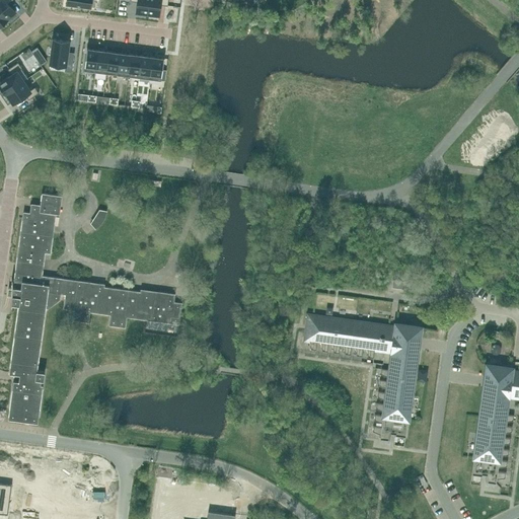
[(0,0),(0,10),(7,19),(15,13),(8,3),(11,0),(0,0)]
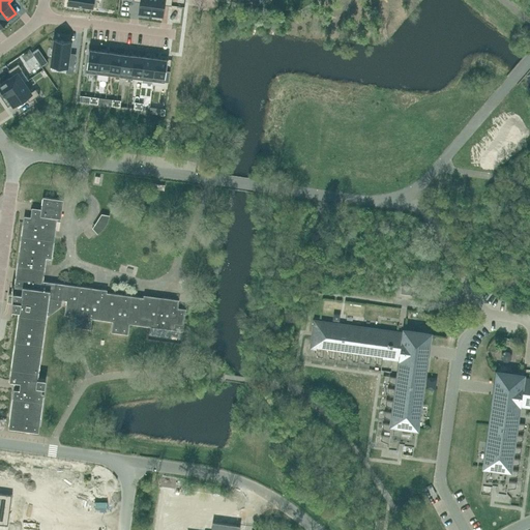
[(81,0),(67,0),(65,2),(74,9),(82,1),(81,0)]
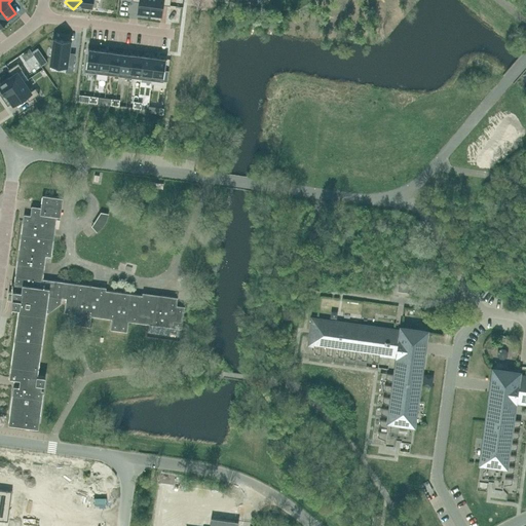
[(132,0),(132,1),(140,1),(138,13),(149,15),(151,0),(132,0)]
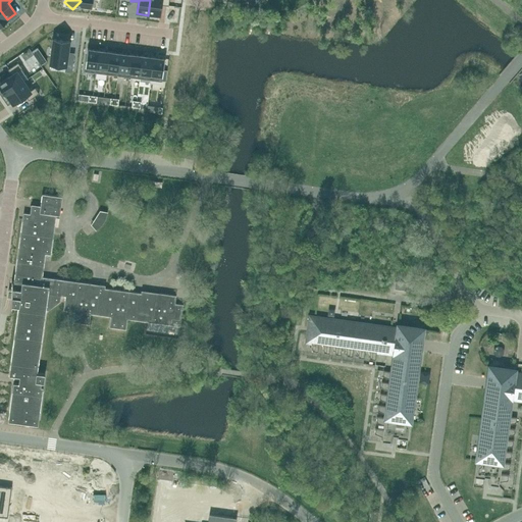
[(150,0),(148,15),(160,16),(161,4),(168,5),(169,0),(150,0)]
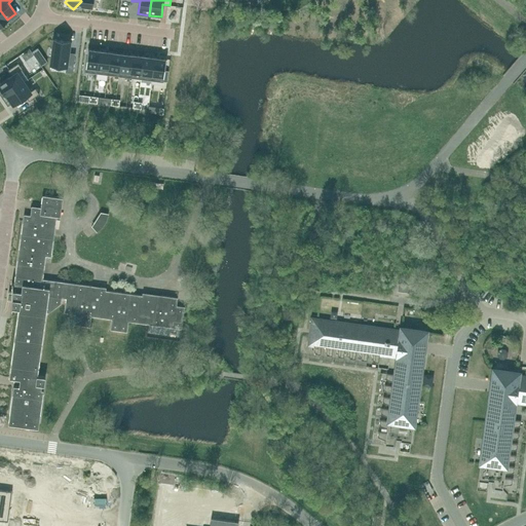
[(88,48),(85,72),(97,73),(100,50),(88,48)]
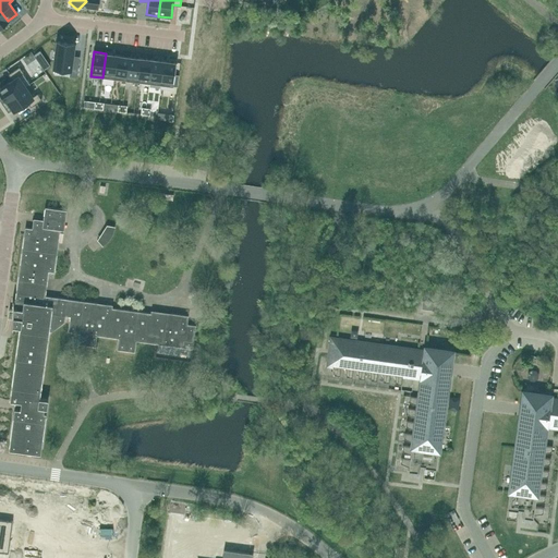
[(106,53),(102,77),(114,80),(118,55),(106,53)]
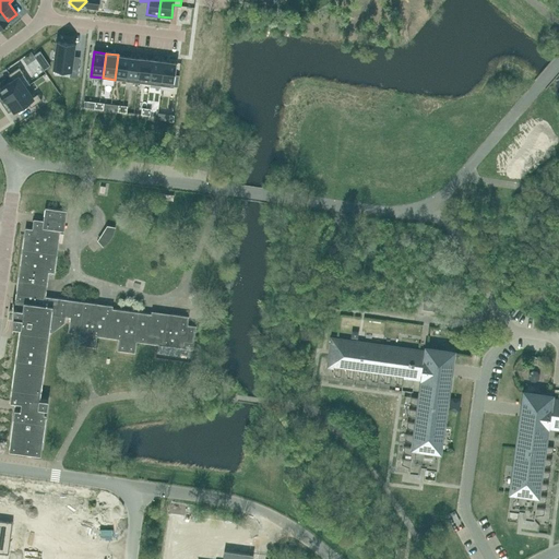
[(118,55),(115,80),(126,81),(129,57),(118,55)]
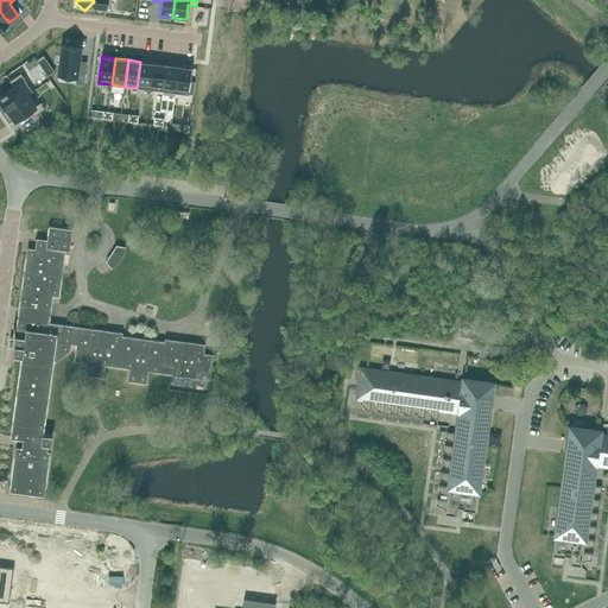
[(140,62),(137,88),(150,89),(153,63),(140,62)]
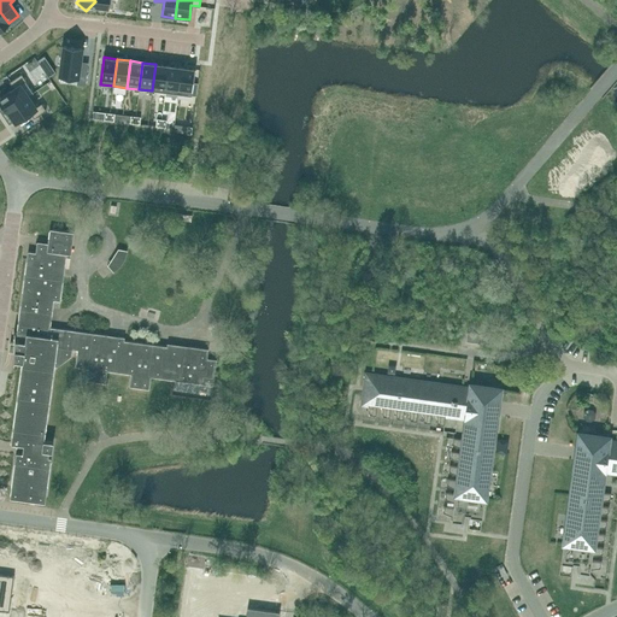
[(156,64),(152,90),(165,93),(169,65),(156,64)]
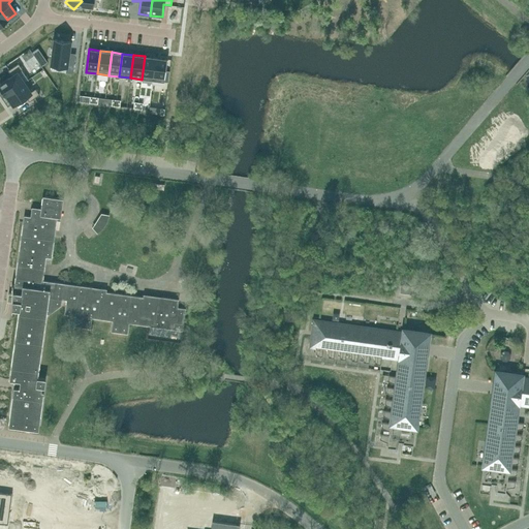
[(145,56),(142,80),(152,81),(155,58),(145,56)]
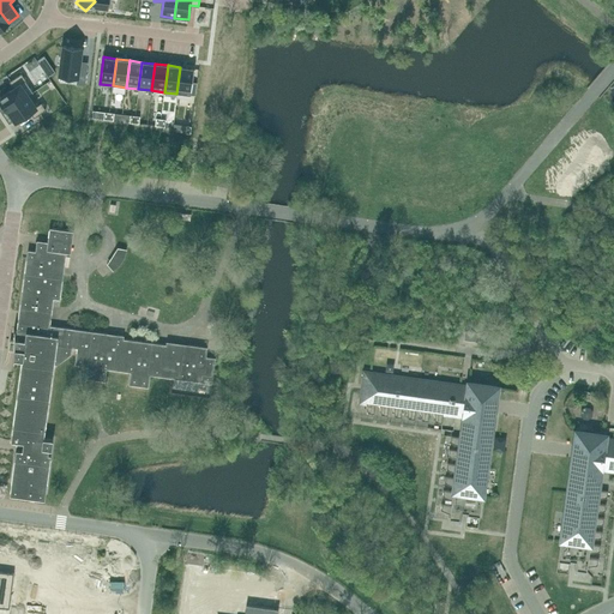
[(180,67),(176,94),(191,96),(194,68),(180,67)]
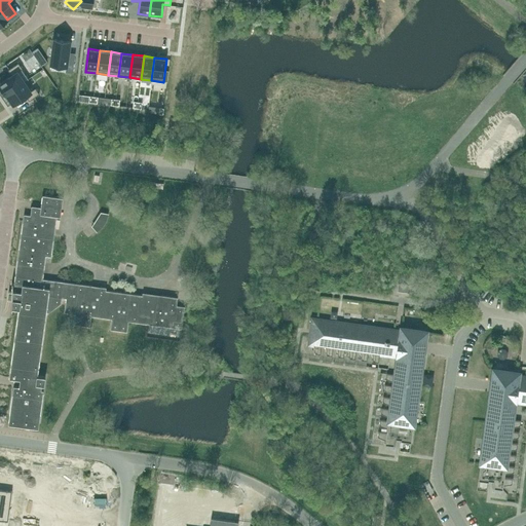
[(11,75),(0,82),(0,85),(6,94),(28,78),(22,69),(23,69),(19,63),(8,70),(11,75)]
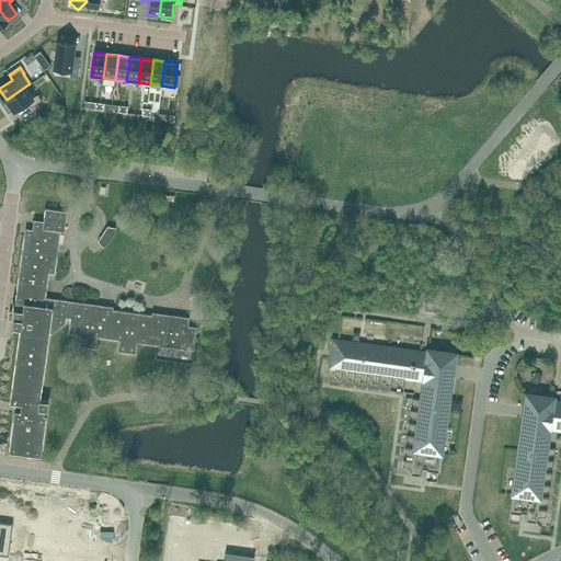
[(30,83),(7,100),(13,111),(27,102),(31,107),(42,100),(37,94),(33,98),(26,88),(31,84),(30,83)]
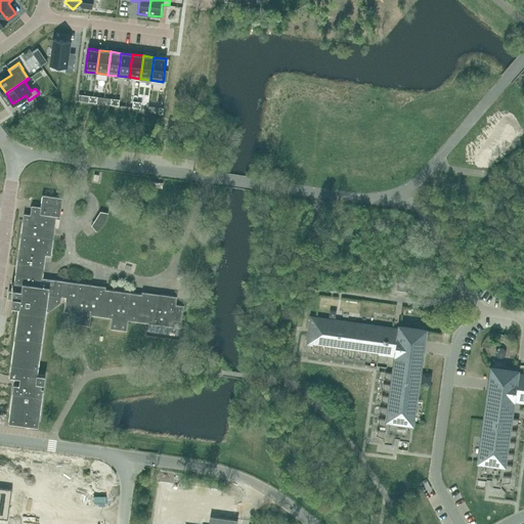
[(299,85),(286,90),(292,102),(304,98),(299,85)]
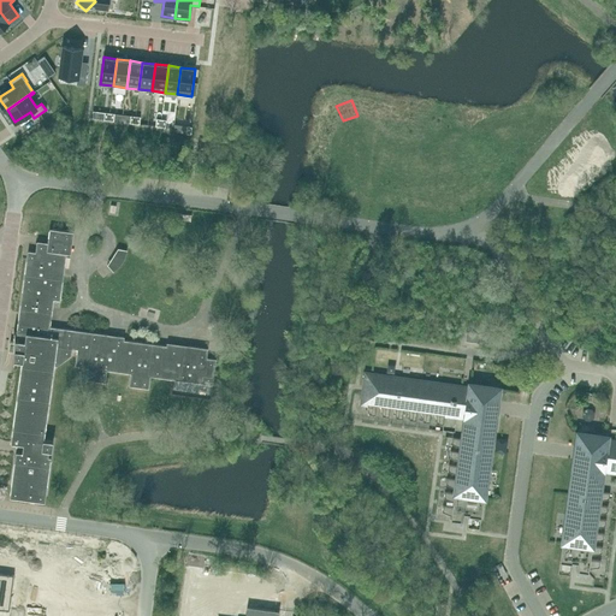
[(378,101),(372,117),(386,123),(392,108),(378,101)]
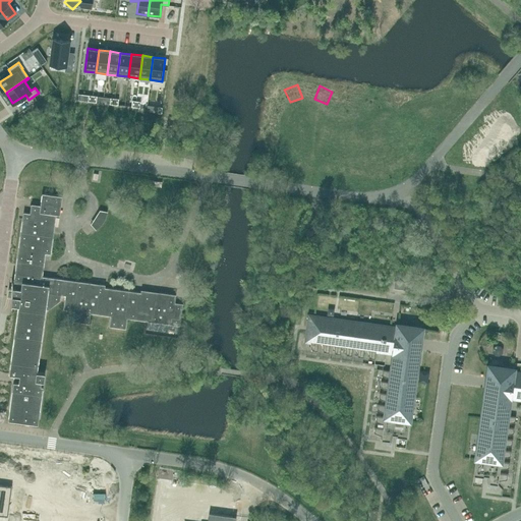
[(357,97),(343,97),(344,111),(358,111),(357,97)]
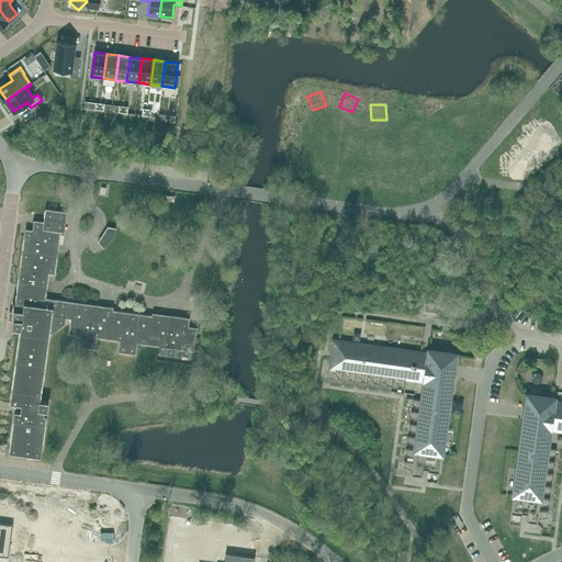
[(404,104),(403,120),(418,120),(419,104),(404,104)]
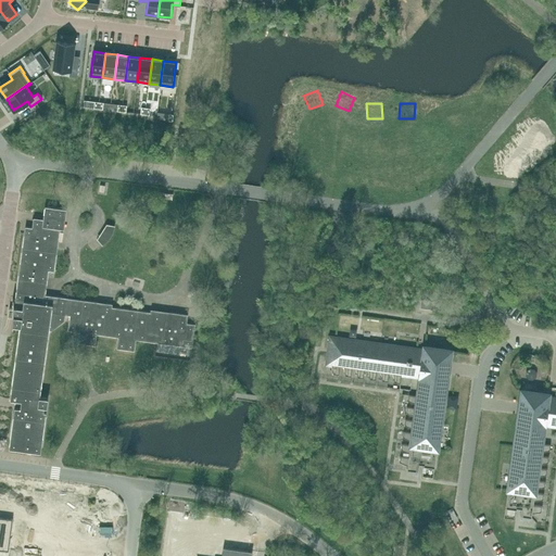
[(288,108),(280,121),(293,128),(301,114),(288,108)]
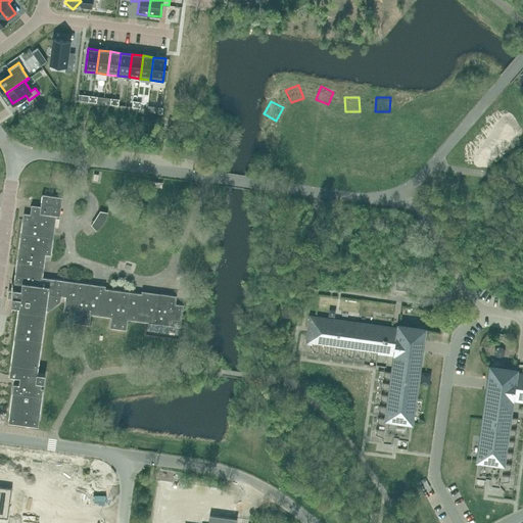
[(409,103),(402,116),(416,122),(421,109),(409,103)]
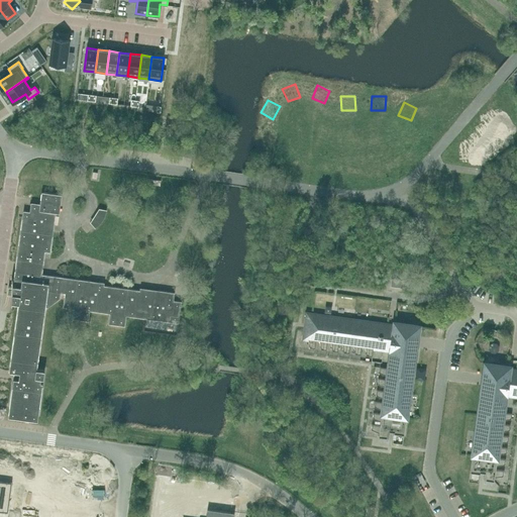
[(432,118),(423,129),(434,137),(443,126),(432,118)]
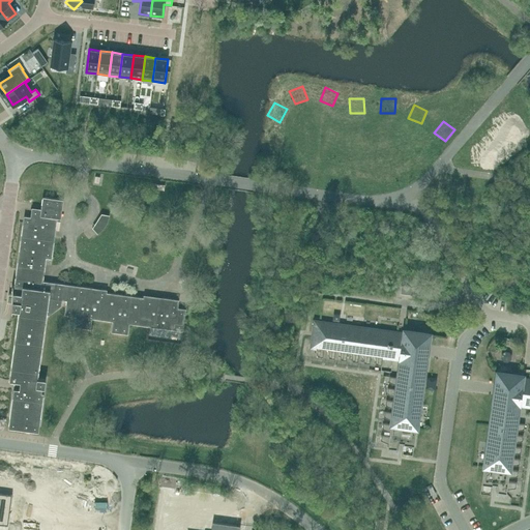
[(311,124),(297,129),(303,145),(317,140),(311,124)]
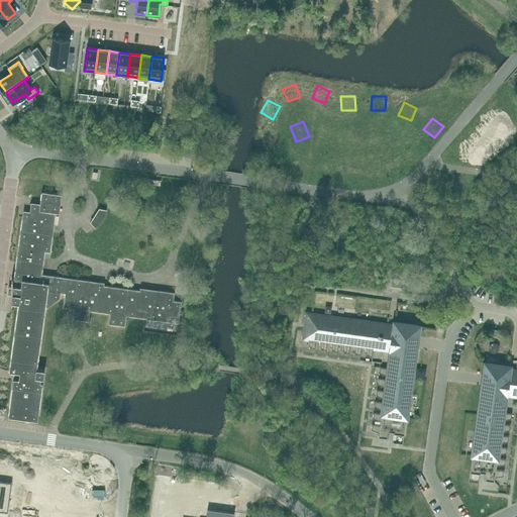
[(271,129),(256,132),(260,145),(274,142),(271,129)]
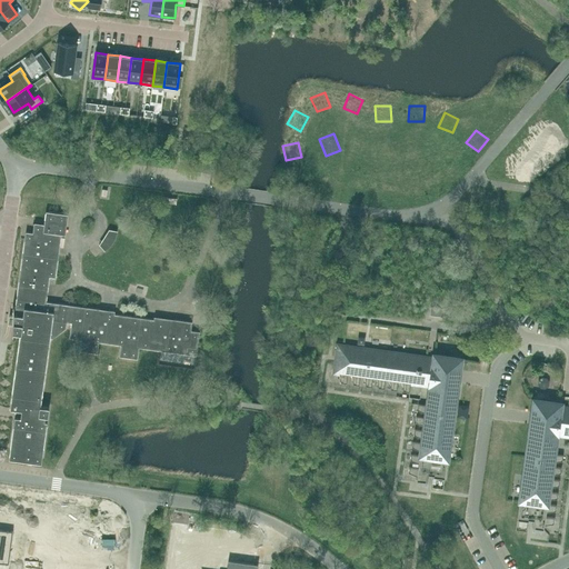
[(65,236),(67,215),(46,212),(43,227),(33,226),(32,233),(26,232),(13,316),(18,317),(17,325),(12,323),(11,333),(20,335),(10,409),(7,408),(5,422),(13,425),(9,458),(41,462),(47,422),(45,421),(46,417),(48,417),(49,408),(40,407),(52,321),(71,323),(69,339),(80,340),(79,352),(97,355),(99,342),(121,346),(119,357),(138,359),(139,348),(150,349),(151,343),(161,345),(160,351),(187,355),(188,348),(197,349),(199,332),(190,331),(191,322),(153,318),(153,320),(115,315),(115,312),(46,302),(49,277),(56,278),(61,236),(65,236)]
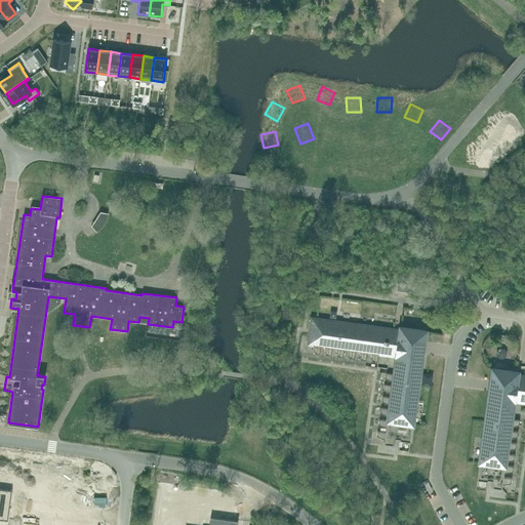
[(125,261),(123,269),(134,273),(136,266),(125,261)]
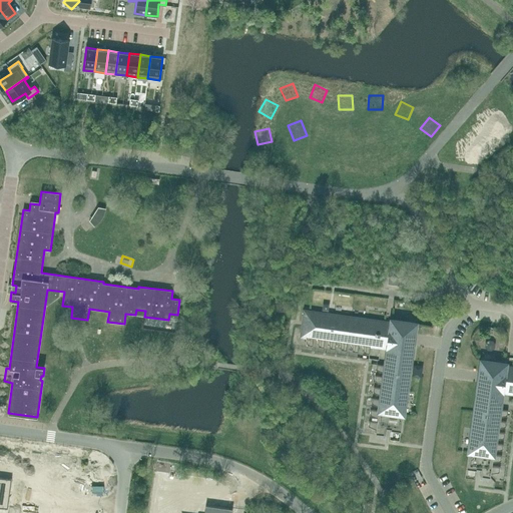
[(400,278),(388,276),(387,284),(399,286),(400,278)]
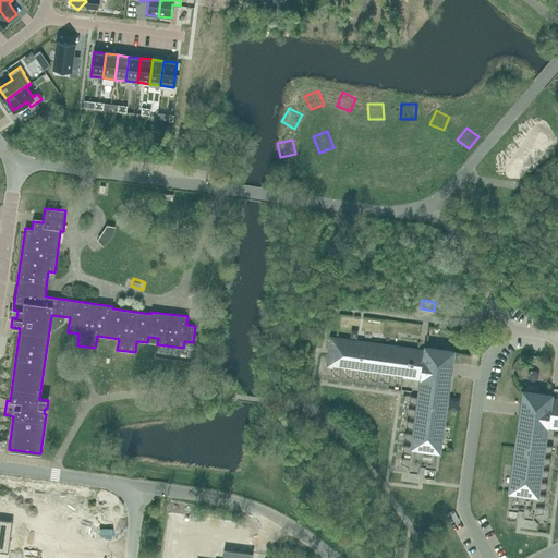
[(334,375),(340,376),(341,367),(344,367),(347,377),(352,377),(353,368),(358,370),(359,378),(364,379),(366,371),(370,371),(371,380),(377,380),(378,372),(381,373),(383,381),(389,383),(390,374),(395,375),(396,384),(401,385),(402,376),(422,378),(421,386),(419,397),(410,396),(409,402),(417,405),(417,410),(408,409),(408,414),(415,417),(415,422),(407,421),(405,426),(414,431),(413,434),(404,433),(404,439),(412,443),(412,446),(403,445),(402,451),(411,455),(410,459),(401,458),(400,463),(401,463),(409,468),(409,472),(420,473),(421,465),(425,466),(425,468),(436,470),(439,449),(433,449),(436,432),(441,433),(449,376),(444,375),(445,365),(446,365),(447,353),(447,351),(425,348),(425,351),(383,346),(337,339),(336,351),(338,351),(337,355),(329,354),(328,365),(332,366),(334,375)]
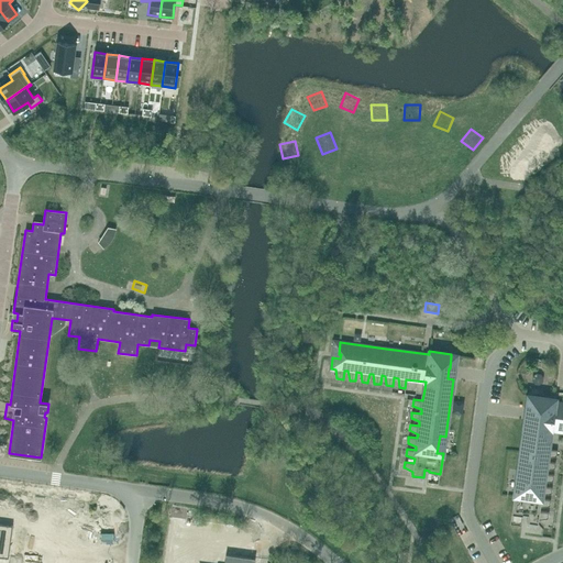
[(562,404),(554,403),(555,399),(533,396),(533,398),(531,411),(530,420),(525,420),(517,477),(515,495),(511,515),(523,516),(523,515),(528,515),(527,522),(538,525),(539,519),(548,518),(549,512),(540,511),(540,507),(550,506),(550,499),(541,498),(542,495),(551,493),(552,487),(543,486),(543,482),(553,481),(553,475),(544,474),(545,470),(554,468),(555,462),(547,461),(547,457),(556,456),(556,450),(548,449),(551,430),(562,431),(562,404)]
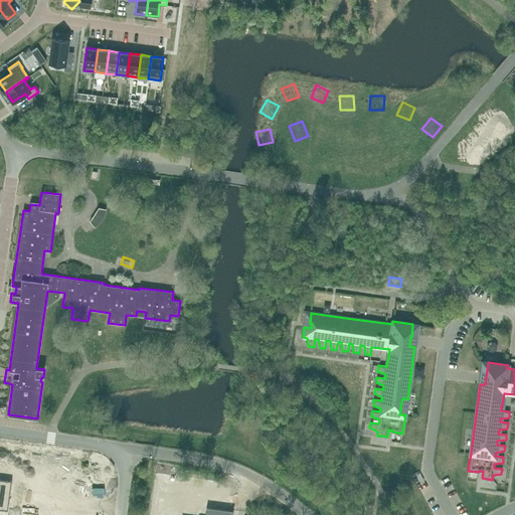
[(270,457),(261,456),(259,466),(269,468),(270,457)]
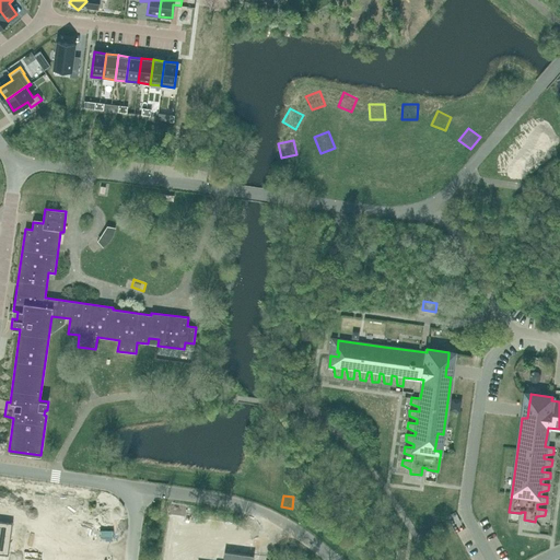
[(216,528),(217,518),(194,515),(193,526),(216,528)]
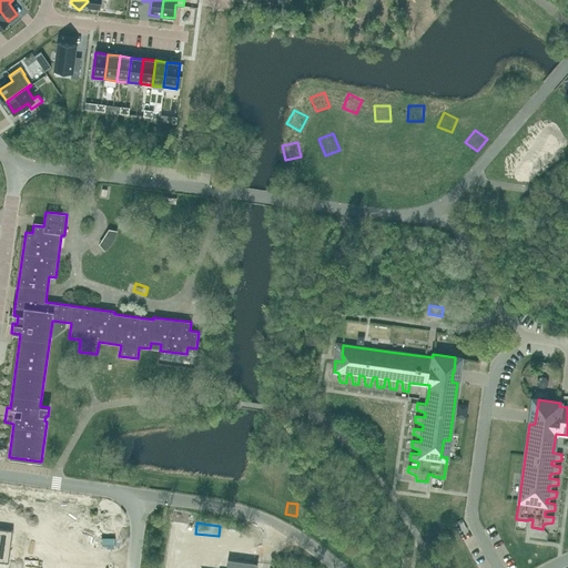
[(0,561),(8,563),(12,529),(0,527),(0,561)]
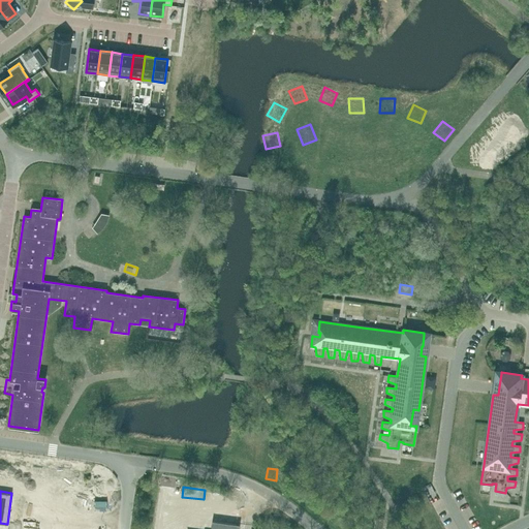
[(28,496),(27,505),(37,507),(38,497),(28,496)]
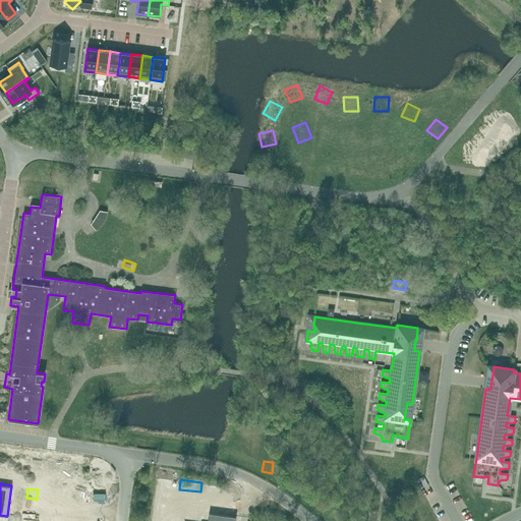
[(38,489),(37,500),(47,501),(48,490),(38,489)]
